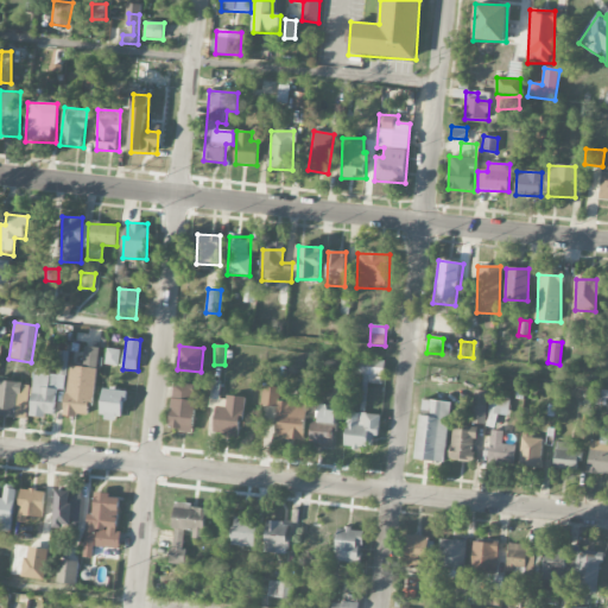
[(96,368),(100,348),(86,347),(83,366),(96,368)]
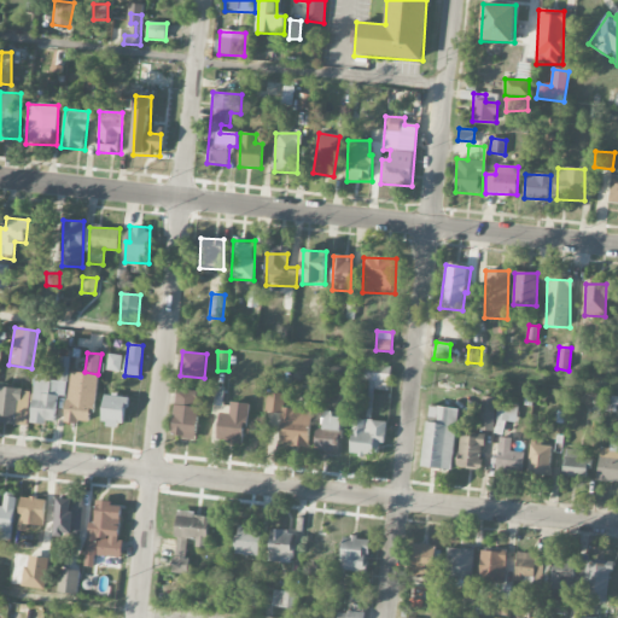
[(122,356),(108,355),(106,371),(120,372),(122,356)]
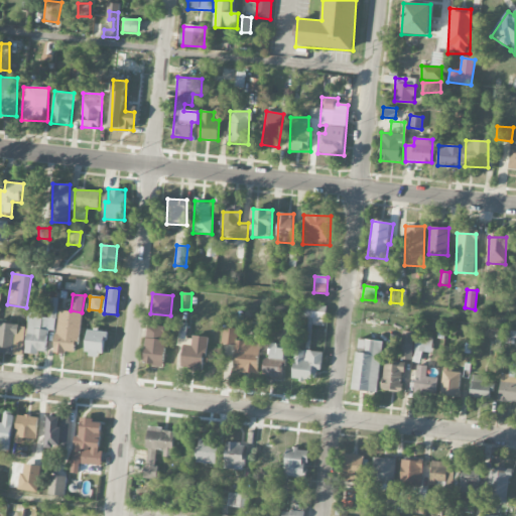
[(48,331),(55,332),(58,298),(50,298),(49,315),(29,313),(26,353),(46,355),(48,331)]
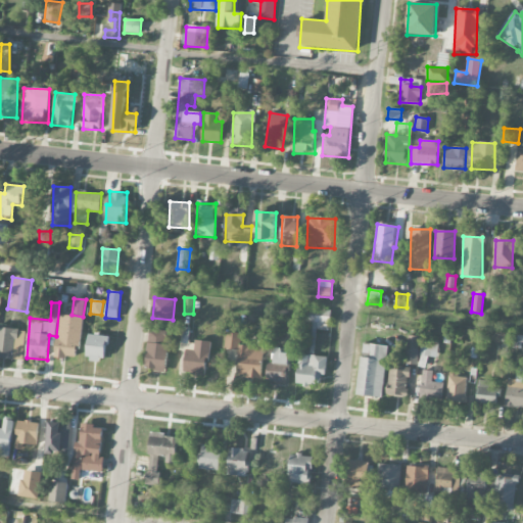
[(304,308),(303,322),(330,324),(331,311),(304,308)]
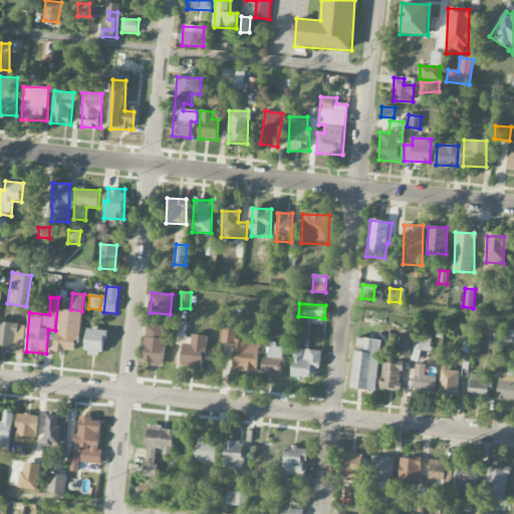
[(54,350),(77,352),(80,311),(58,309),(54,350)]
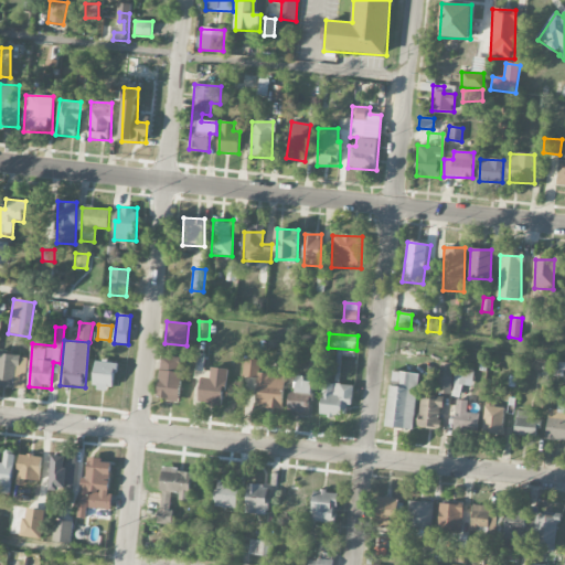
[(0,387),(25,388),(27,356),(0,354),(0,387)]
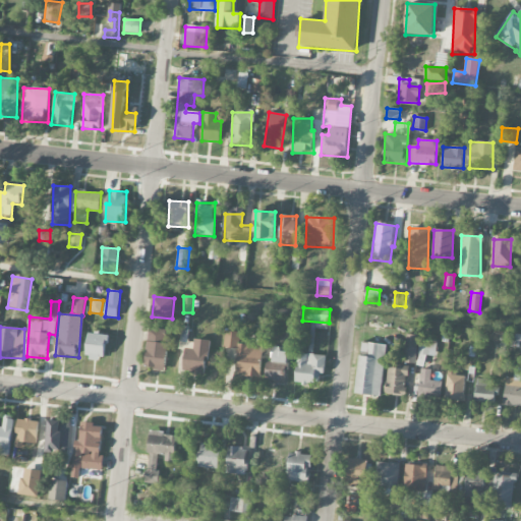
[(166,370),(167,330),(148,329),(146,369),(166,370)]
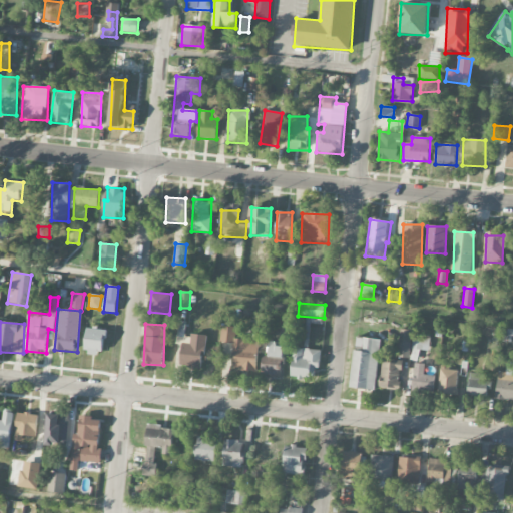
[(231,369),(257,371),(259,341),(235,339),(236,327),(221,326),(220,343),(233,344),(231,369)]
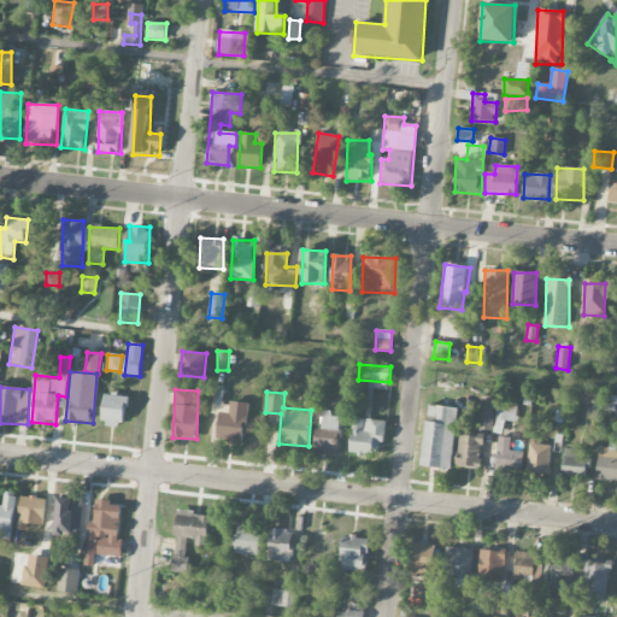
[(123,427),(127,397),(105,394),(101,424),(123,427)]
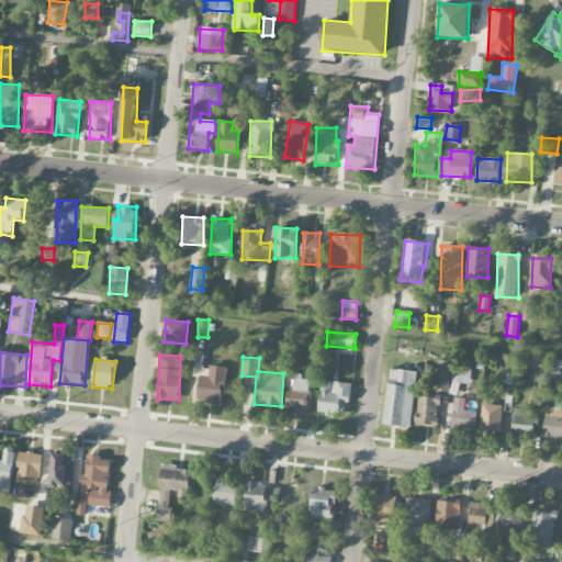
[(561,360),(551,361),(551,375),(561,375),(561,360)]
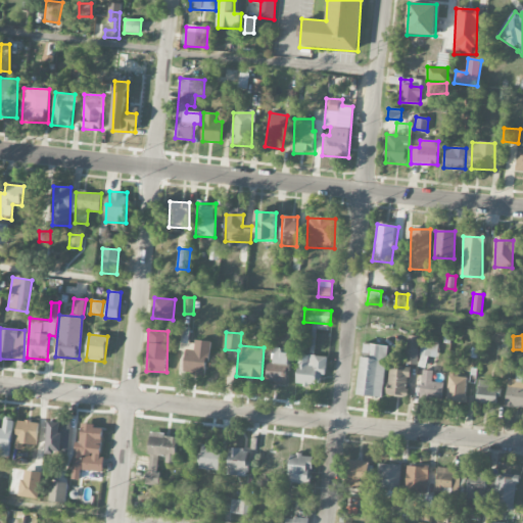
[(419,336),(407,336),(406,365),(417,365),(419,336)]
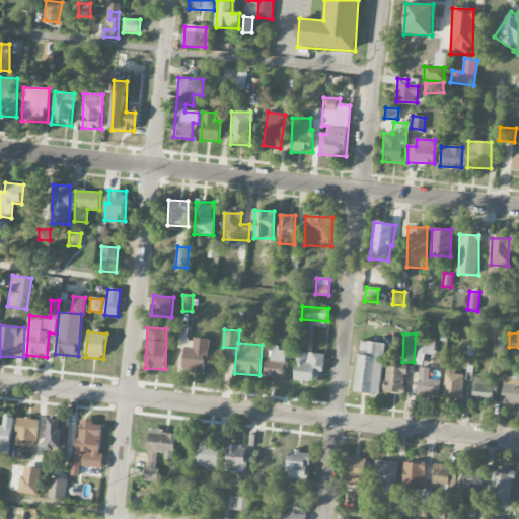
[(415,364),(422,365),(424,354),(433,355),(435,341),(419,339),(415,364)]
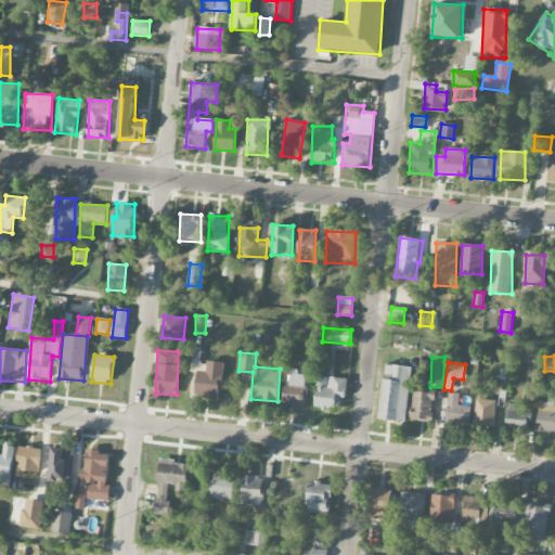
[(411,368),(385,364),(379,421),(407,423),(411,368)]
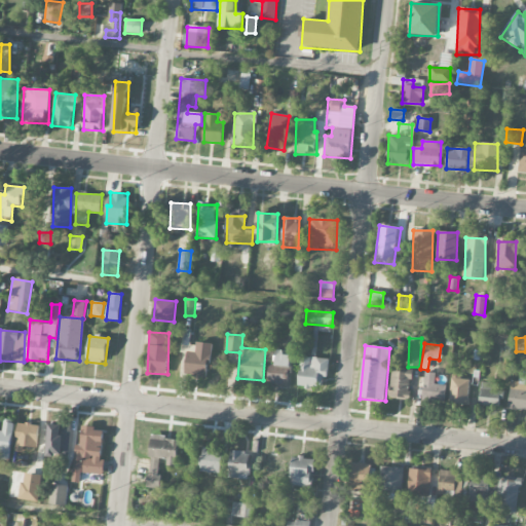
[(289,386),(291,350),(276,350),(275,365),(269,365),(268,386),(289,386)]
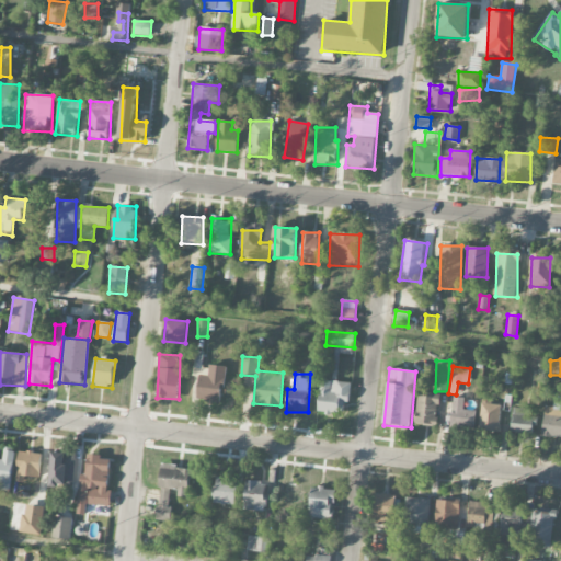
[(351,382),(320,381),(319,413),(344,414),(344,403),(350,403),(351,382)]
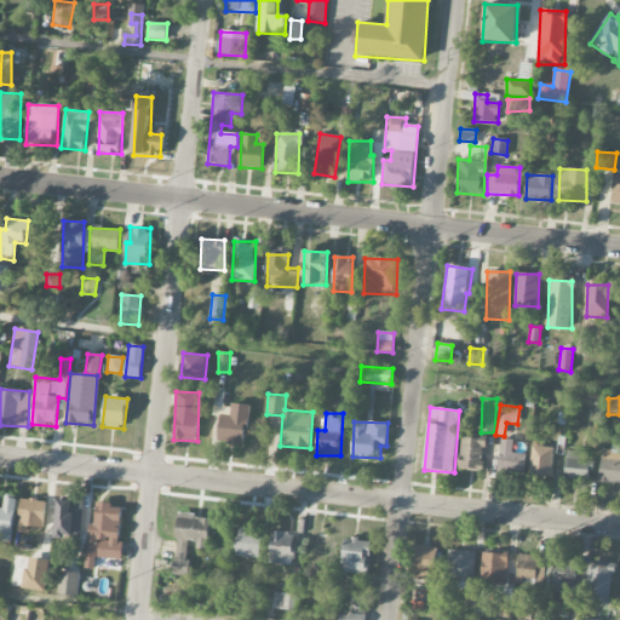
[(484,438),(460,437),(459,469),(483,470),(484,438)]
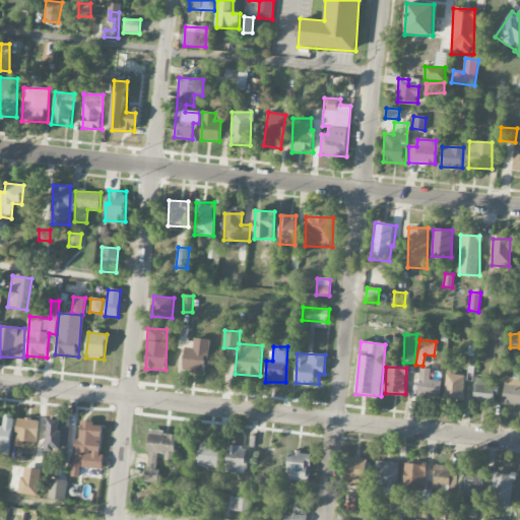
[(418,396),(440,397),(441,381),(430,381),(431,369),(419,369),(418,396)]
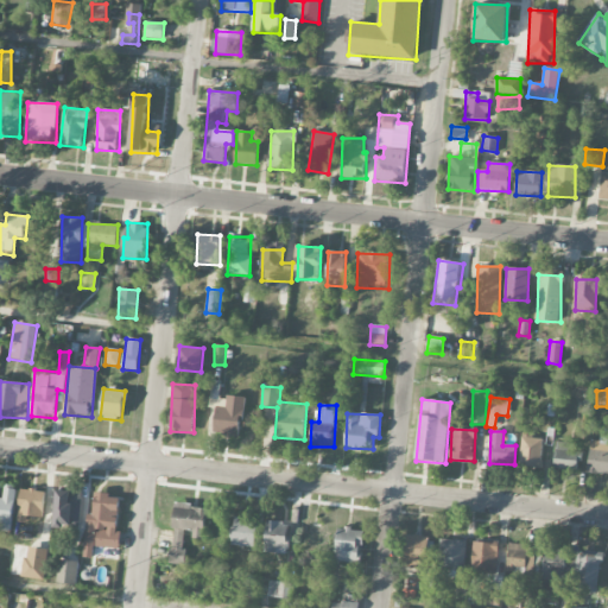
[(520,468),(540,468),(542,437),(520,436),(520,468)]
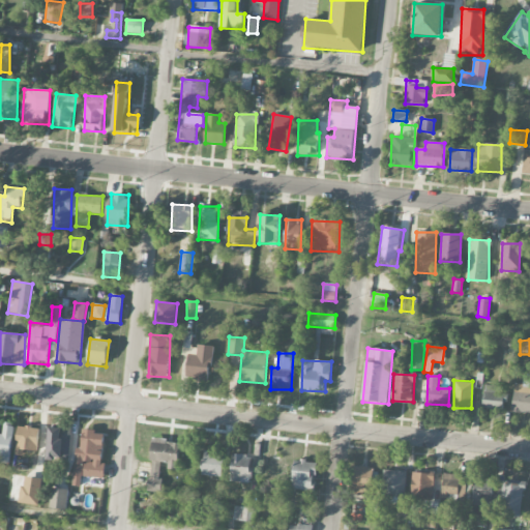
[(529,385),(514,384),(512,412),(529,413),(529,385)]
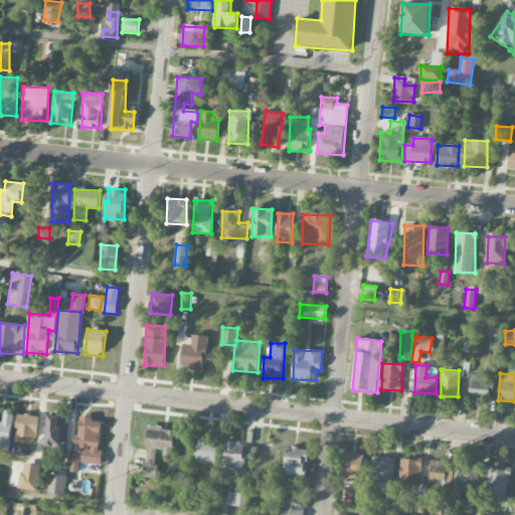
[(482,382),(483,376),(471,374),(469,396),(488,399),(490,383),(482,382)]
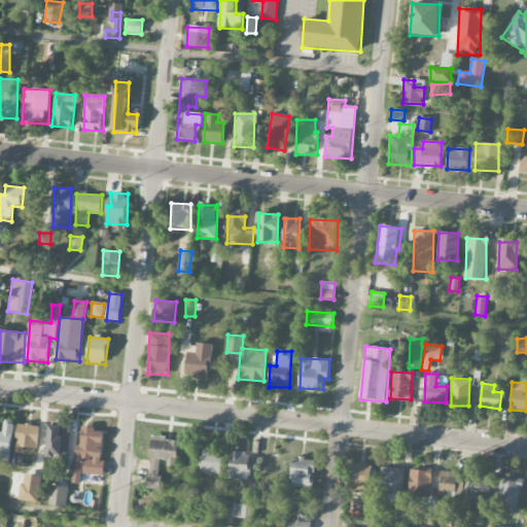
[(24,448),(38,449),(39,426),(16,425),(15,453),(24,454),(24,448)]
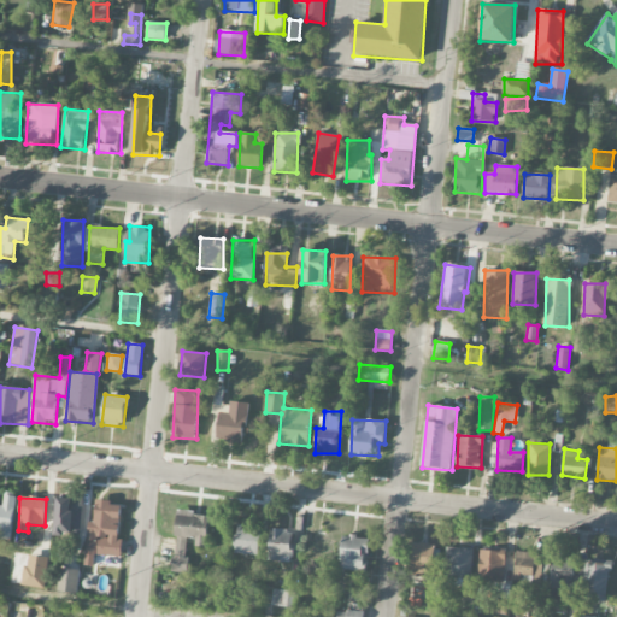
[(56,536),(82,536),(83,499),(57,498),(56,536)]
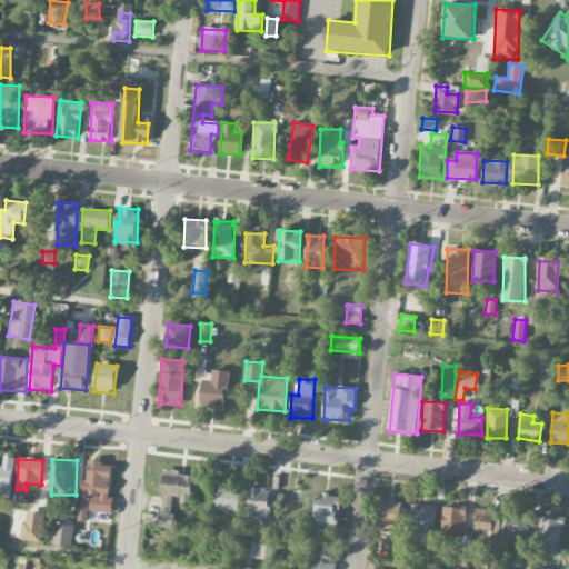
[(81,482),(79,522),(87,522),(88,512),(110,513),(113,465),(88,462),(87,482),(81,482)]
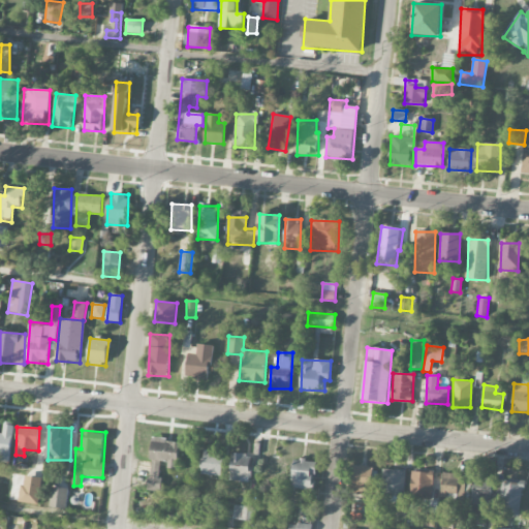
[(181,441),(153,438),(148,489),(158,490),(161,465),(178,467),(181,441)]
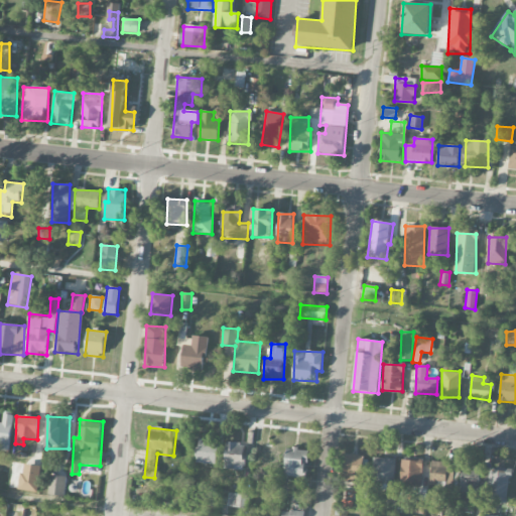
[(218,440),(198,439),(197,464),(216,465),(218,440)]
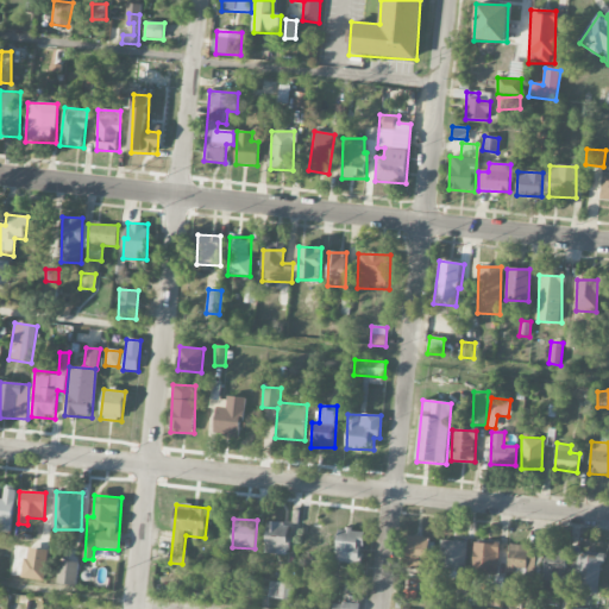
[(267,523),(265,554),(287,554),(288,523),(267,523)]
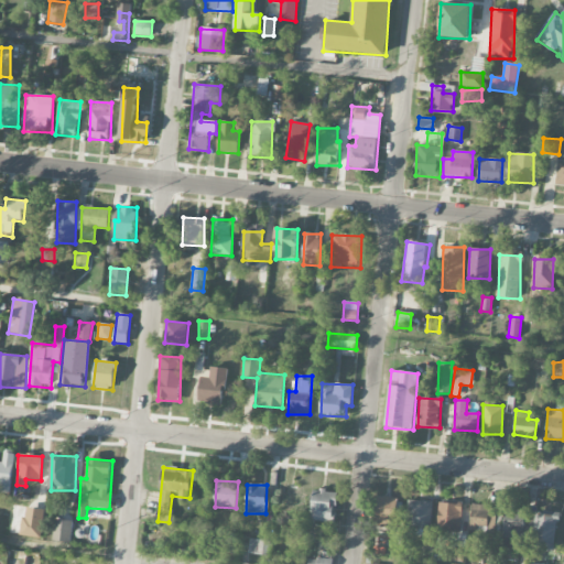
[(306,510),(306,495),(299,495),(299,488),(285,488),(285,510),(306,510)]
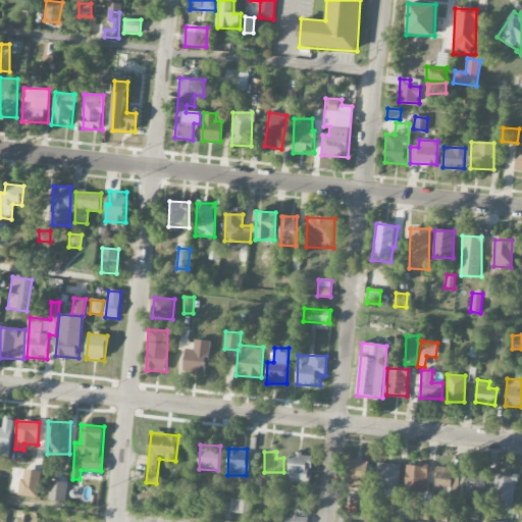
[(286,483),(310,484),(312,455),(289,454),(286,483)]
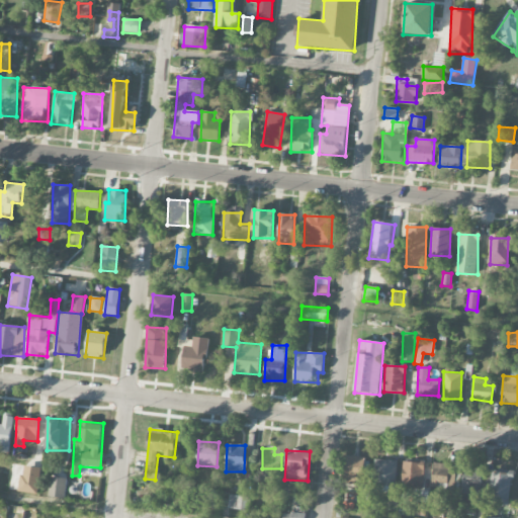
[(365,457),(345,456),(344,485),(364,485),(365,457)]
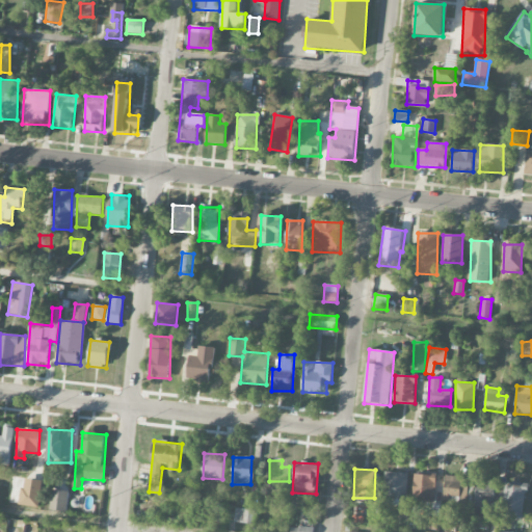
[(383,499),(406,500),(407,473),(384,472),(383,499)]
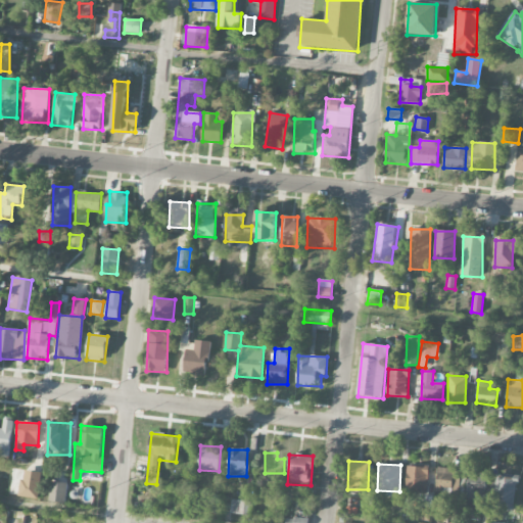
[(406,492),(427,492),(428,467),(407,467),(406,492)]
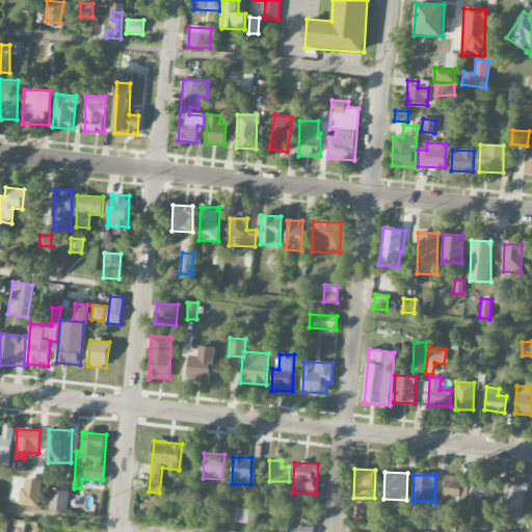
[(446,505),(468,506),(469,478),(447,477),(446,505)]
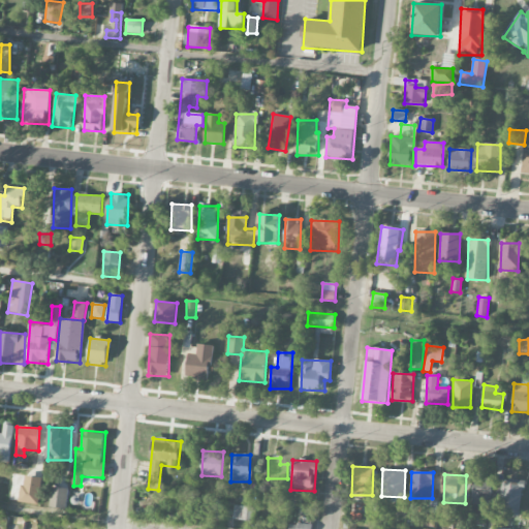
[(20,502),(38,505),(41,478),(23,475),(20,502)]
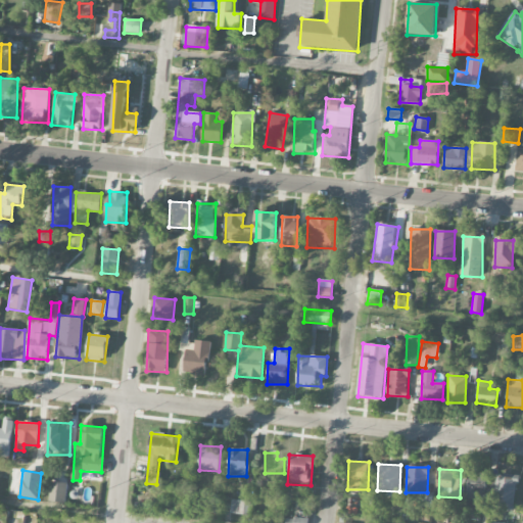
[(465,508),(485,510),(488,474),(467,473),(465,508)]
